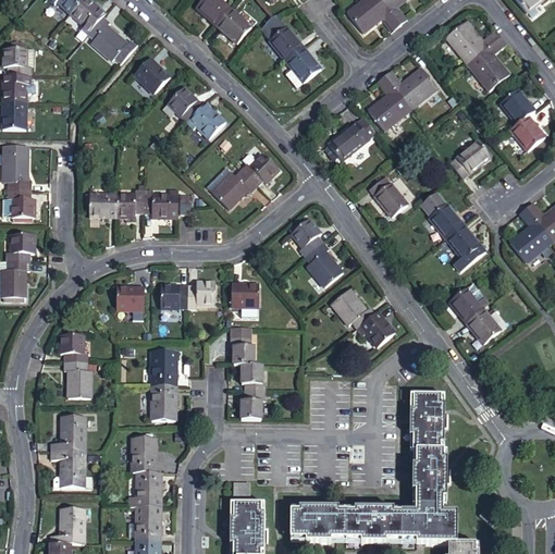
[(52,0),(60,0),(71,9),(78,0),(52,0)]
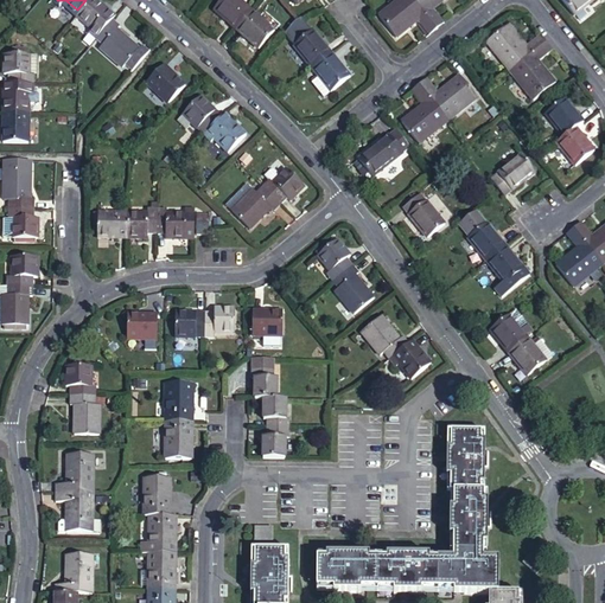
[(86,0),(77,10),(93,23),(89,27),(96,34),(102,30),(113,17),(104,10),(108,5),(102,0),(86,0)]
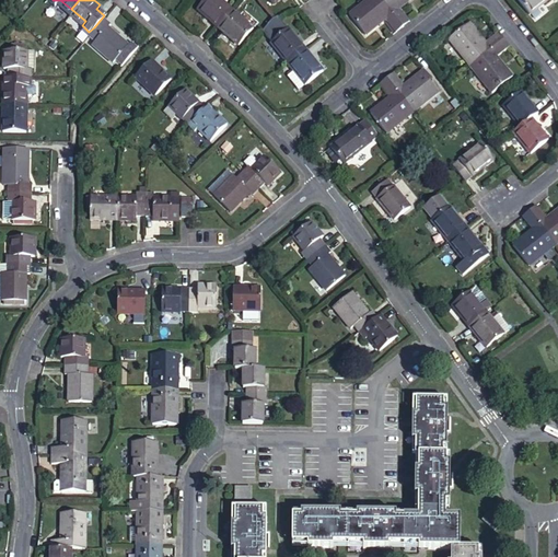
[(219,26),(235,9),(225,0),(206,0),(199,8),(219,26)]
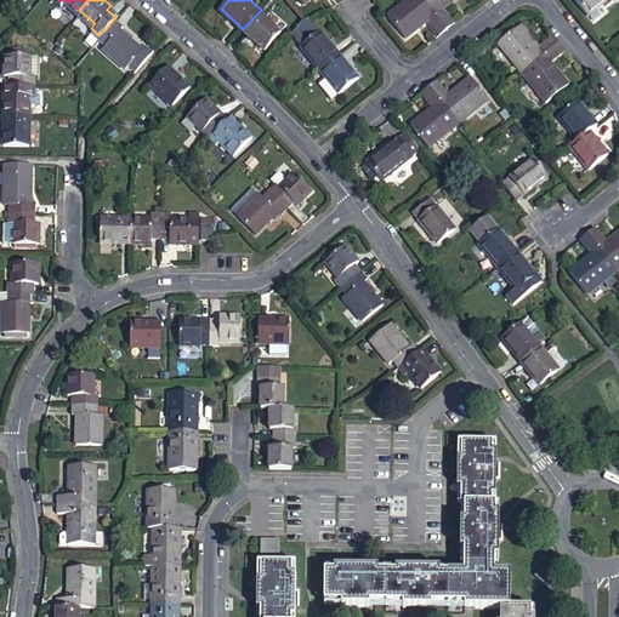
[(450,26),(430,0),(402,0),(388,11),(407,34),(427,18),(439,33),(450,26)]
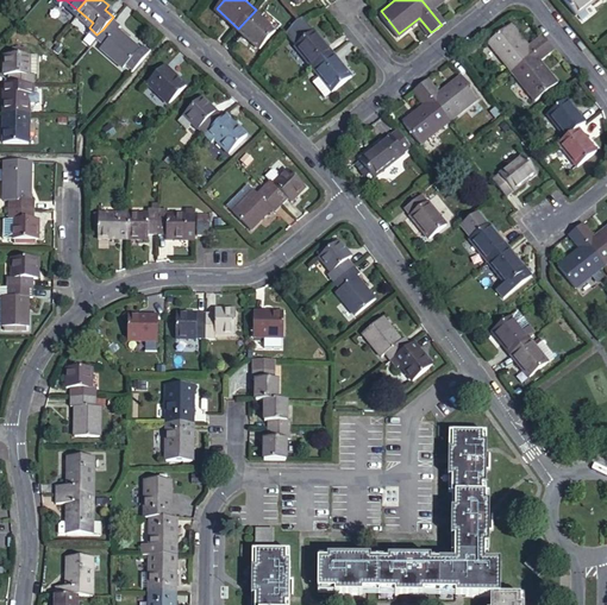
[(421,0),(442,25),(449,19),(436,4),(440,0),(421,0)]
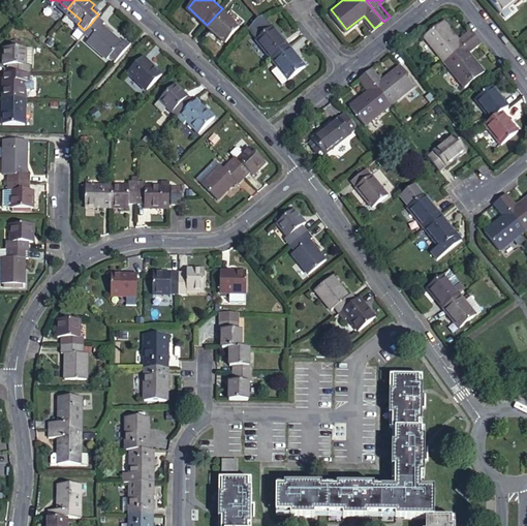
[(495,0),(503,9),(515,0),(495,0)]
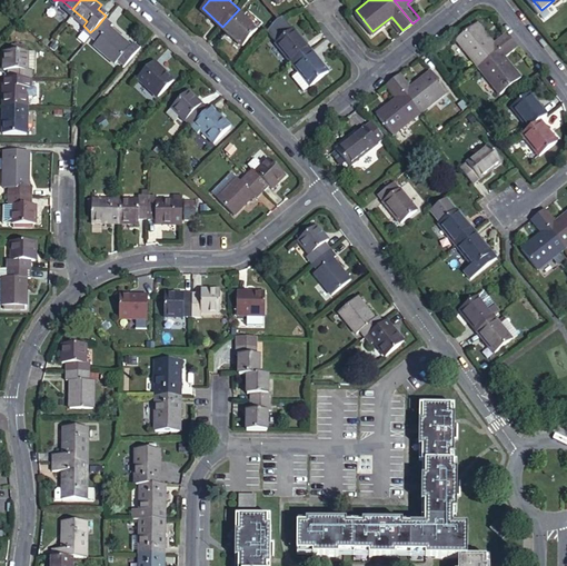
[(109,11),(101,5),(98,9),(106,16),(109,11)]
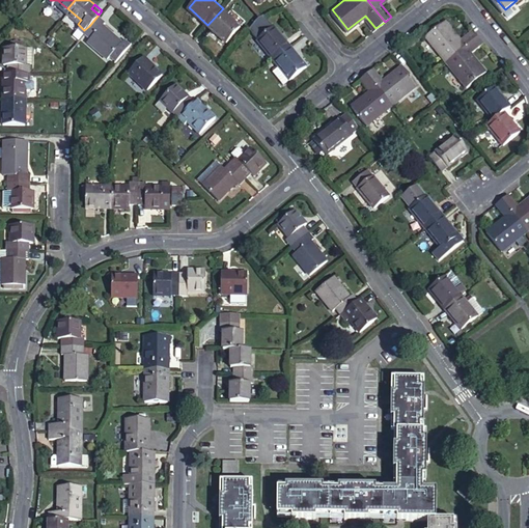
[(228,43),(243,26),(223,8),(207,25),(228,43)]
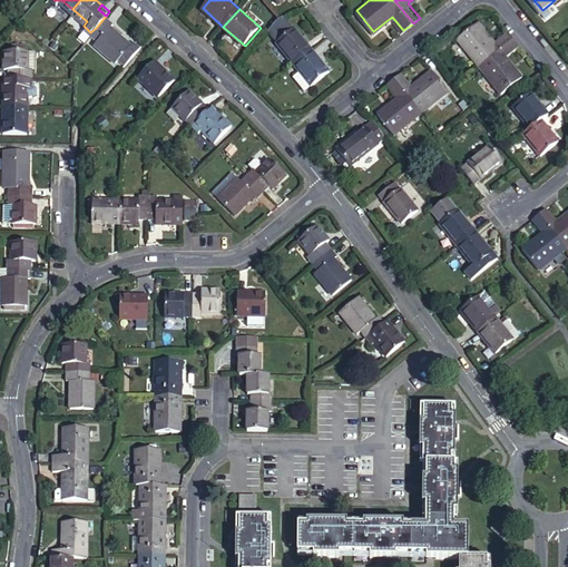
[(116,58),(123,65),(139,46),(133,41),(129,44),(107,26),(111,20),(106,16),(96,28),(90,32),(97,38),(94,42),(114,60),(116,58)]
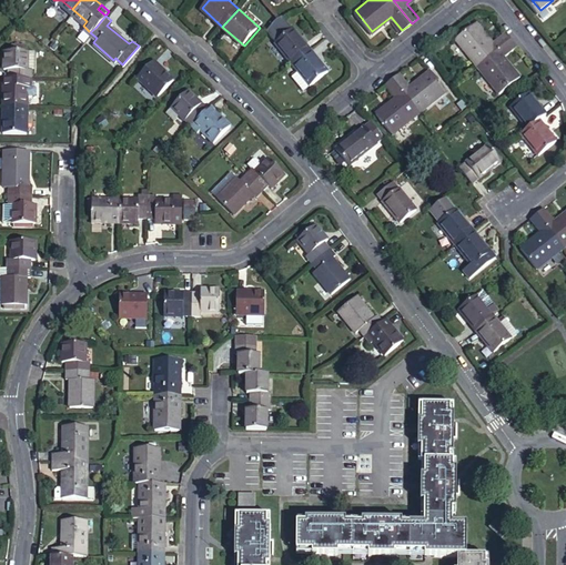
[(457,37),(479,64),(514,37),(509,30),(494,41),(477,21),(457,37)]
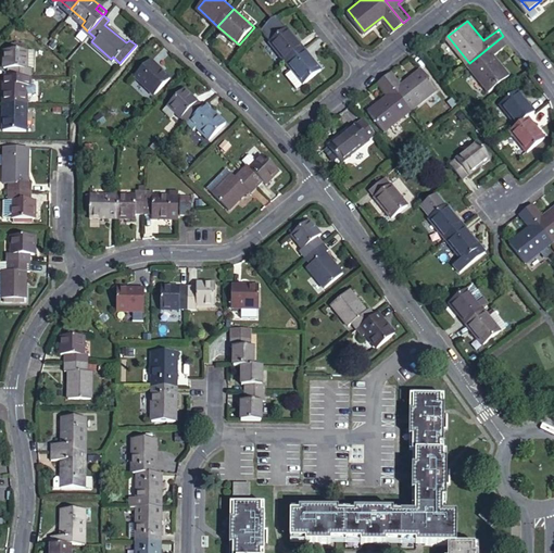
[(290,30),(272,46),(287,65),(305,51),(290,30)]
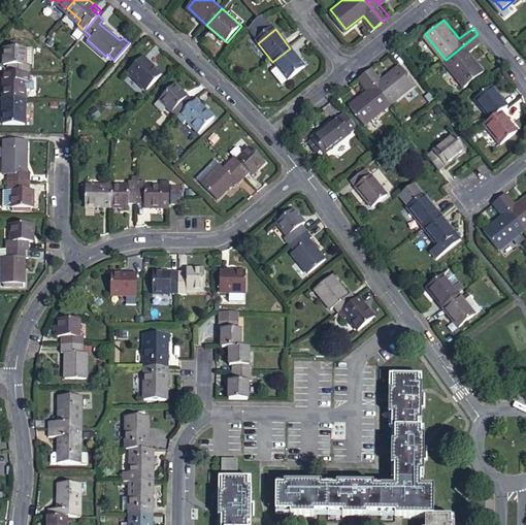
[(446,60),(465,85),(483,70),(470,53),(484,41),(478,34),(446,60)]
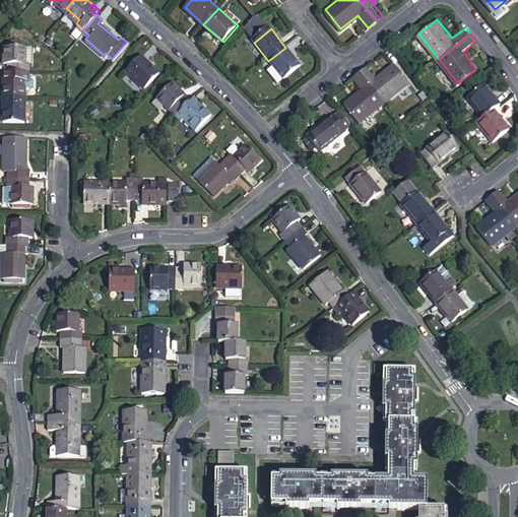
[(2,63),(8,63),(8,72),(29,72),(28,64),(23,64),(24,47),(3,47),(2,63)]
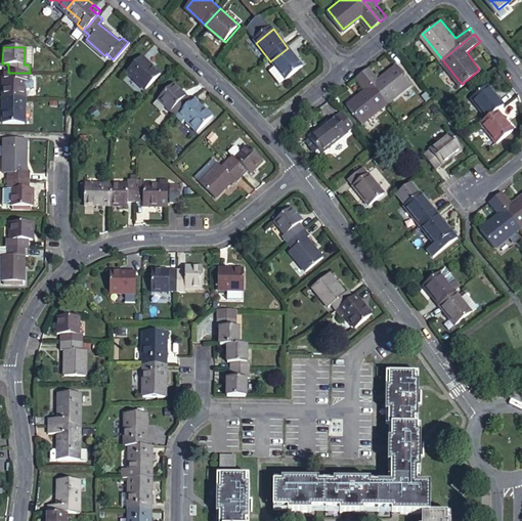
[(24,64),(29,64),(33,63),(33,48),(25,47),(24,64)]
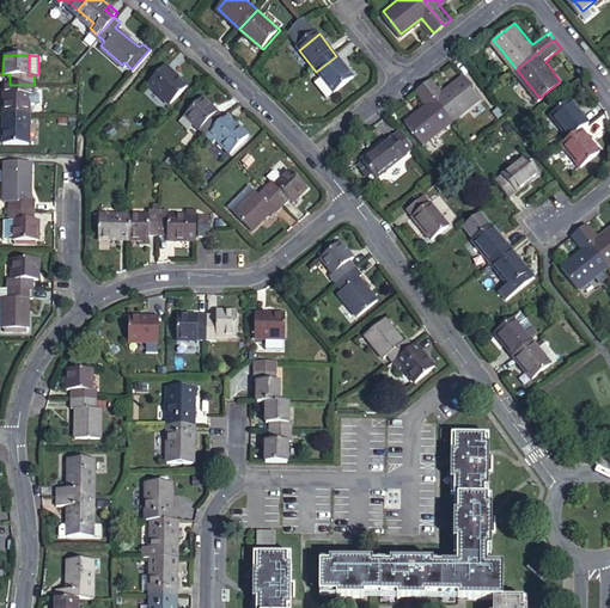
[(322,80),(334,94),(335,96),(354,80),(336,56),(316,72),(322,80)]
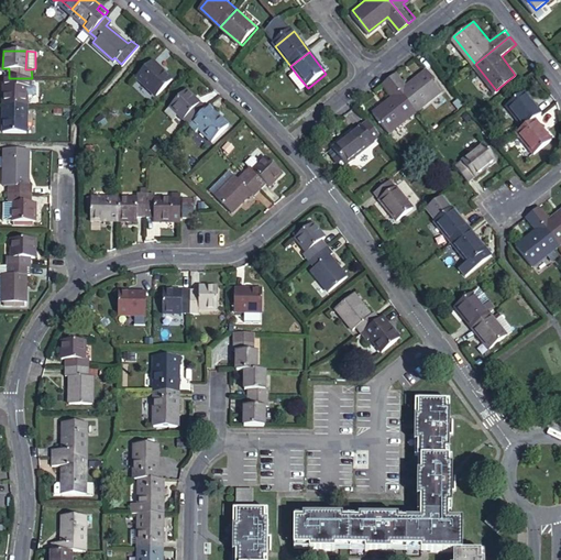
[(153,95),(169,78),(151,58),(134,75),(153,95)]
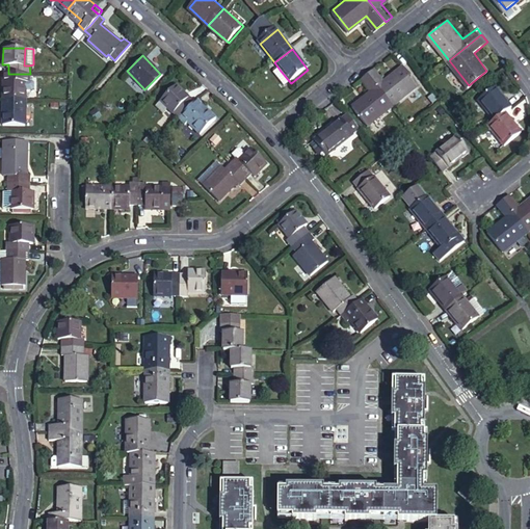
[(396,104),(421,83),(404,63),(388,78),(376,64),(369,71),(396,104)]
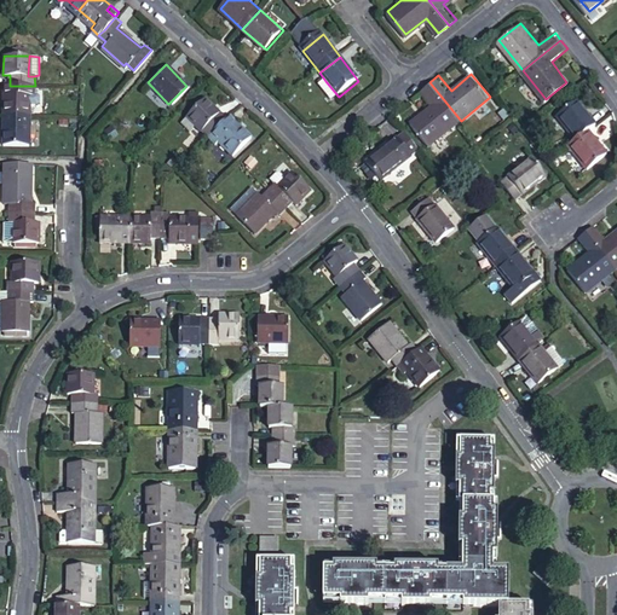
[(338,96),(326,81),(318,88),(329,103),(338,96)]
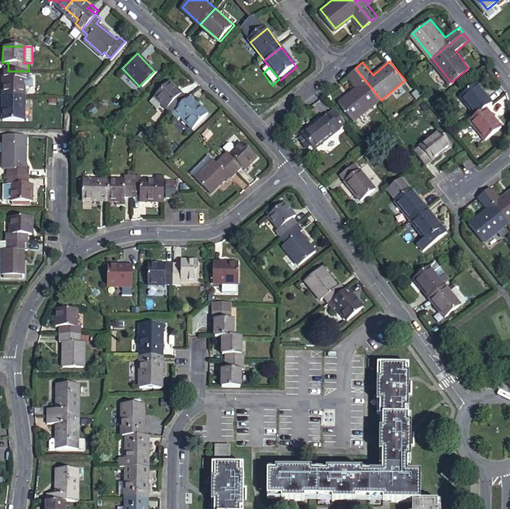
[(357,120),(381,100),(355,68),(348,73),(359,85),(341,101),(357,120)]
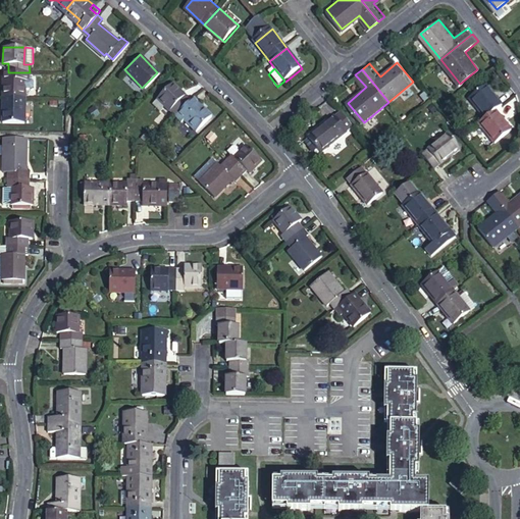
[(2,79),(2,97),(24,97),(24,88),(24,81),(30,81),(30,72),(8,72),(7,80),(2,79)]
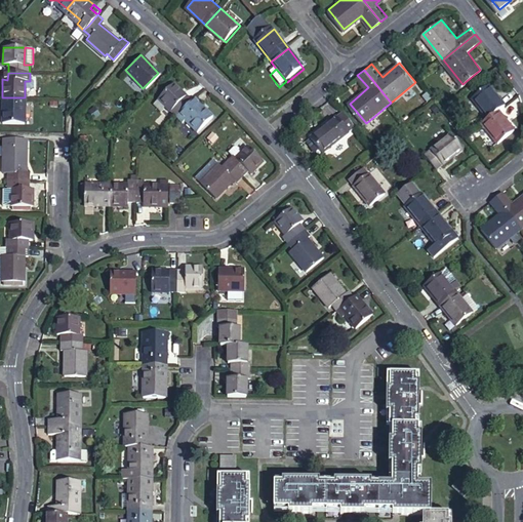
[(168,99),(178,111),(194,96),(176,78),(162,92),(168,99)]
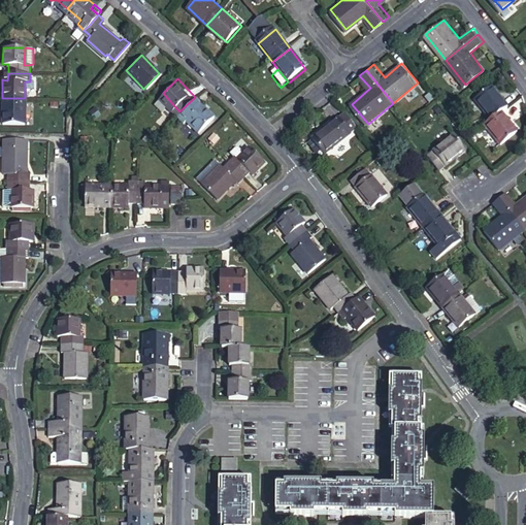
[(475,97),(491,116),(500,107),(507,101),(492,83),(475,97)]
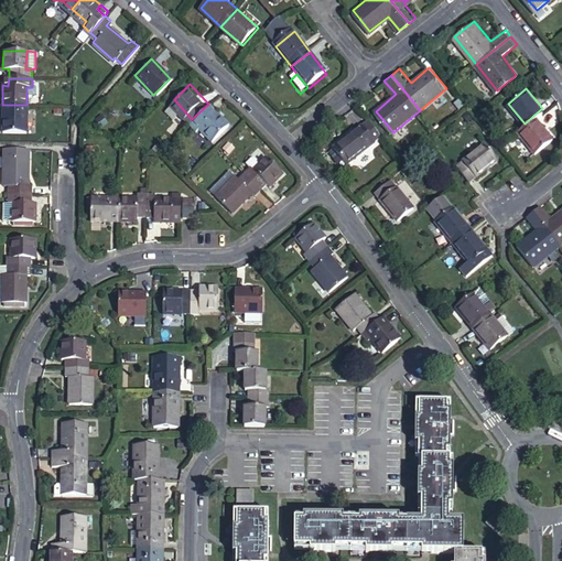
[(175,112),(181,107),(174,99),(169,105),(175,112)]
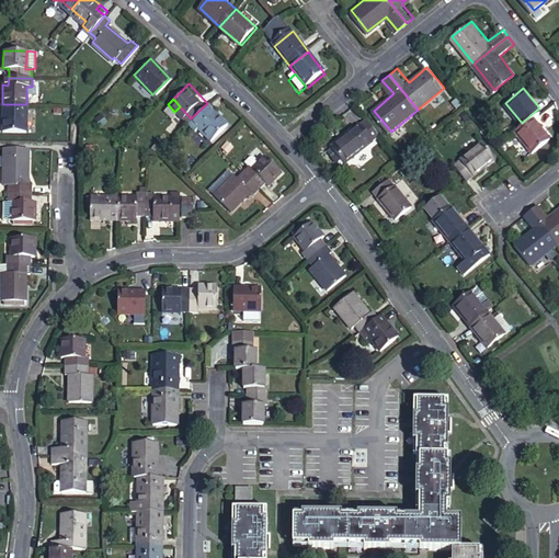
[(191,118),(197,125),(202,121),(214,134),(230,118),(218,105),(214,110),(207,103),(191,118)]
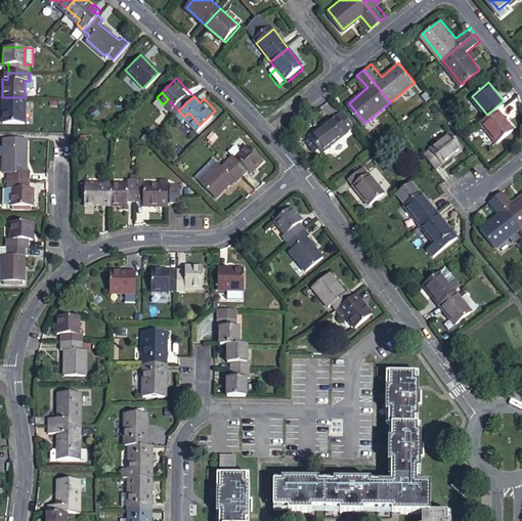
[(25,97),(2,97),(2,122),(25,123),(25,97)]
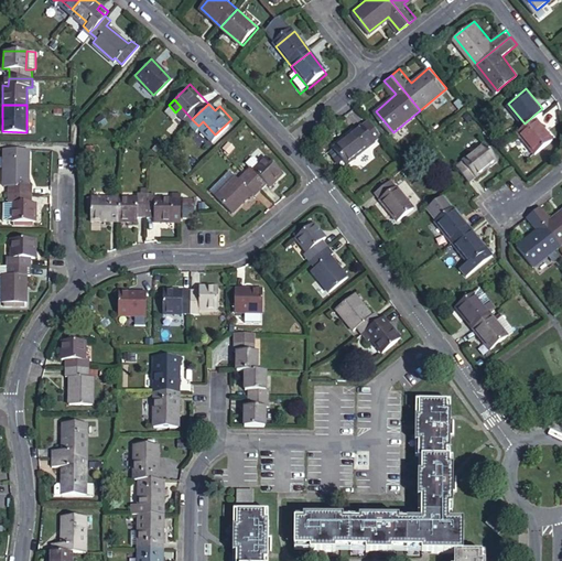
[(535,115),(525,123),(518,129),(536,151),(553,137),(535,115)]
